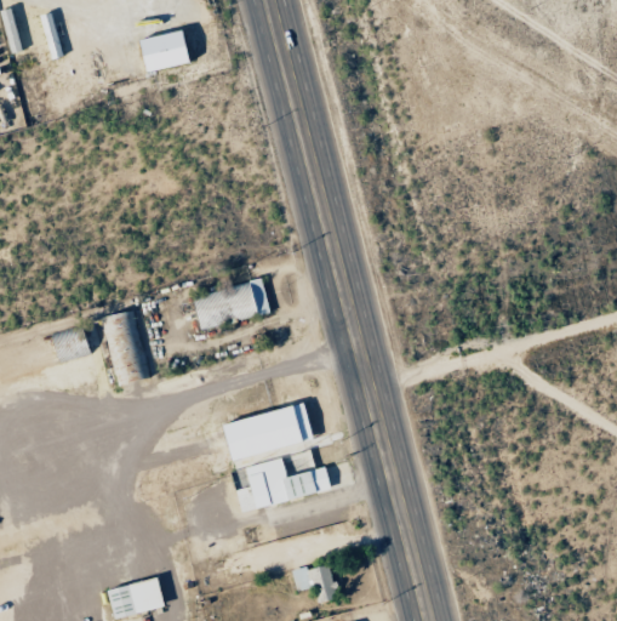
[(0,10),(0,12),(10,53),(23,50),(12,7),(0,10)]
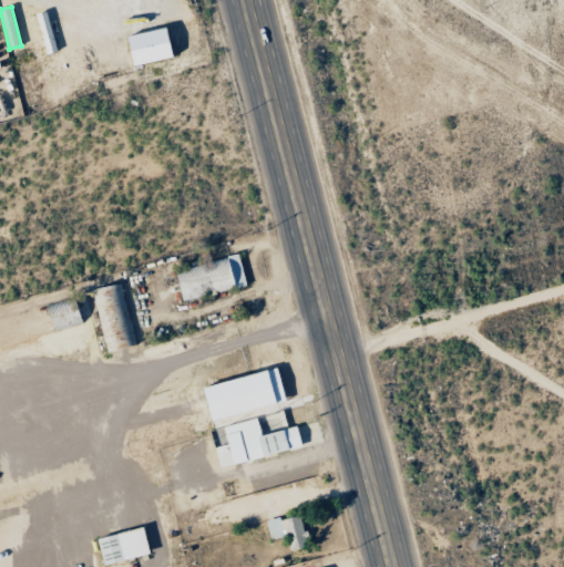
[(58,51),(47,11),(37,14),(48,53),(58,51)]
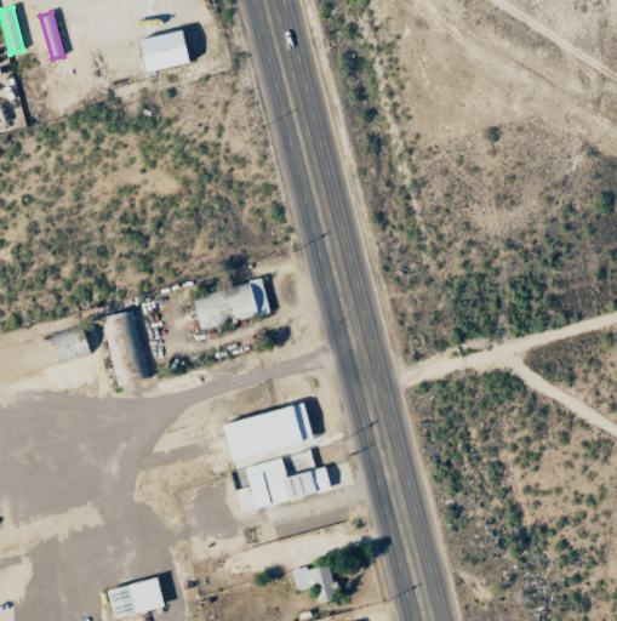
[(184,29),(137,40),(144,73),(192,62),(184,29)]
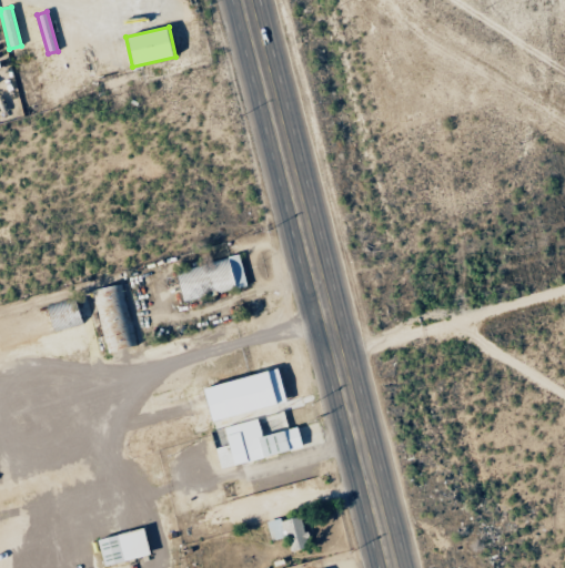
[(248,286),(240,255),(174,272),(183,303),(248,286)]
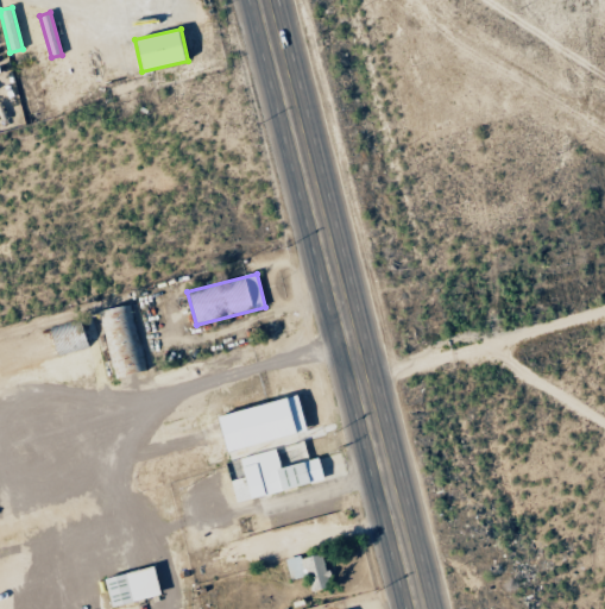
[(133,302),(101,309),(112,363),(128,359),(127,356),(144,353),(133,302)]
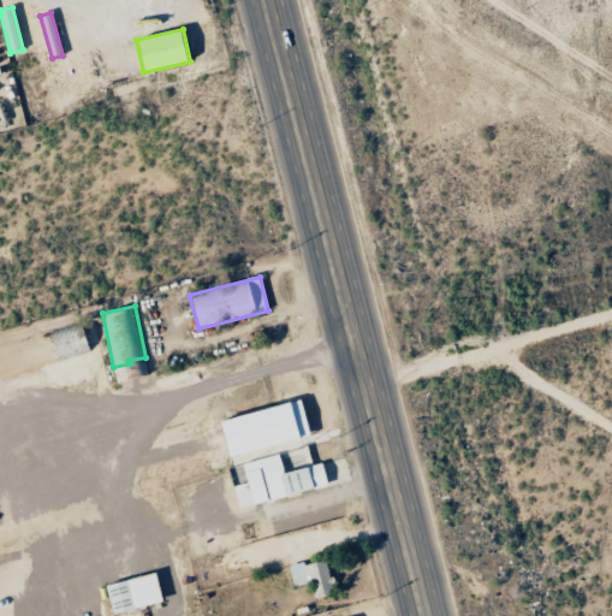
[(49,336),(60,362),(90,350),(79,324),(49,336)]
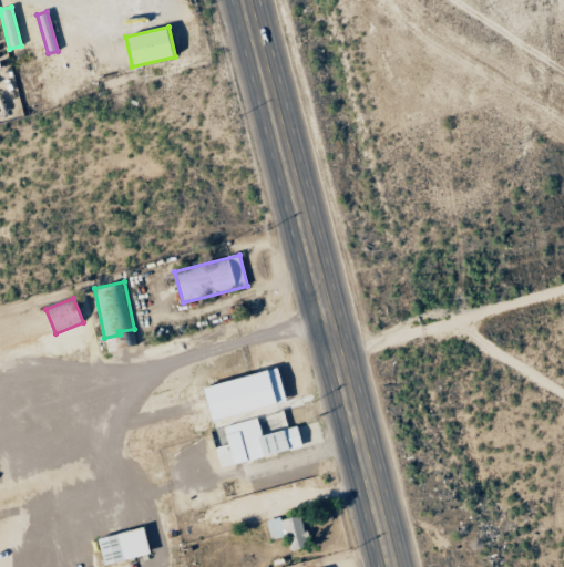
[(202,385),(208,418),(285,400),(277,368),(202,385)]
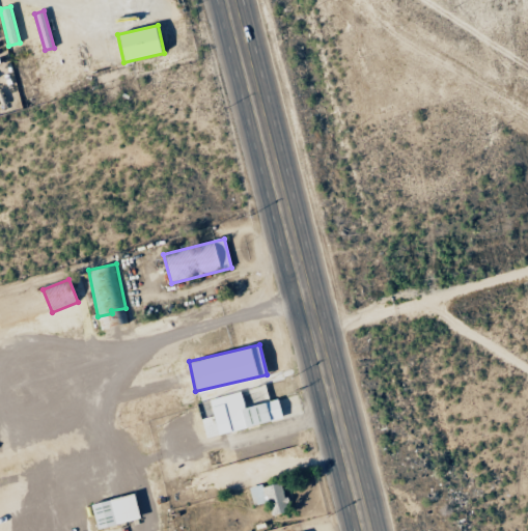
[(200,390),(201,399),(243,391),(245,406),(268,400),(264,378),(200,390)]
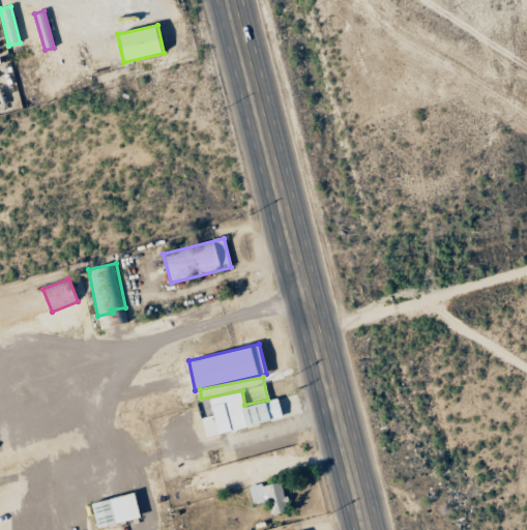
[(282,418),(277,399),(244,406),(241,391),(200,401),(208,436),(282,418)]
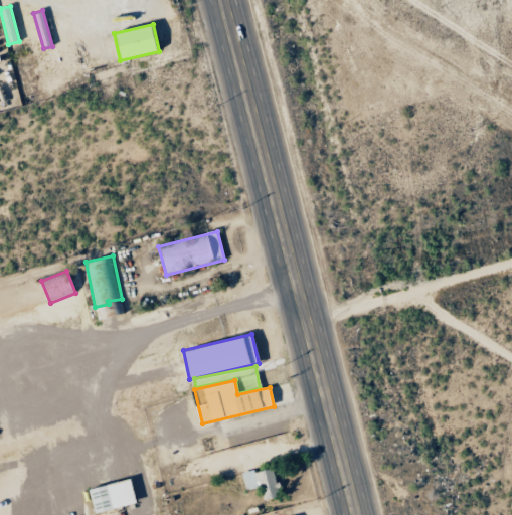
[(264,499),(280,495),(273,466),(242,474),(246,491),(261,488),(264,499)]
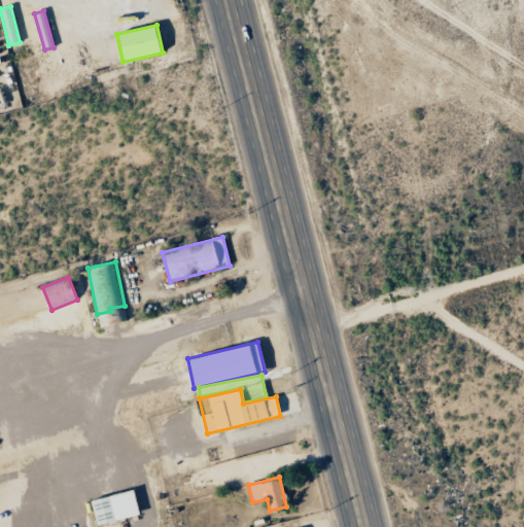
[(97,525),(139,515),(133,489),(90,500),(97,525)]
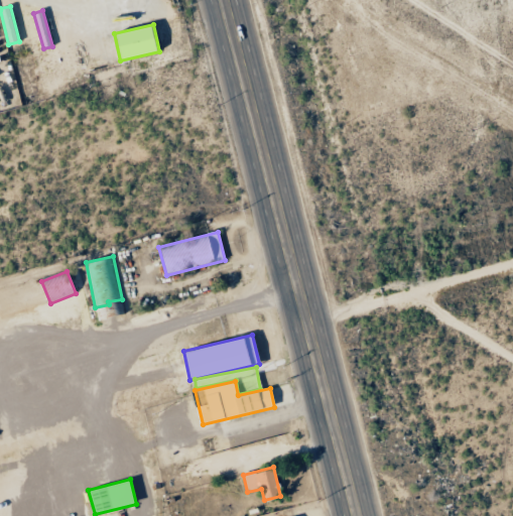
All buildings are outlined.
